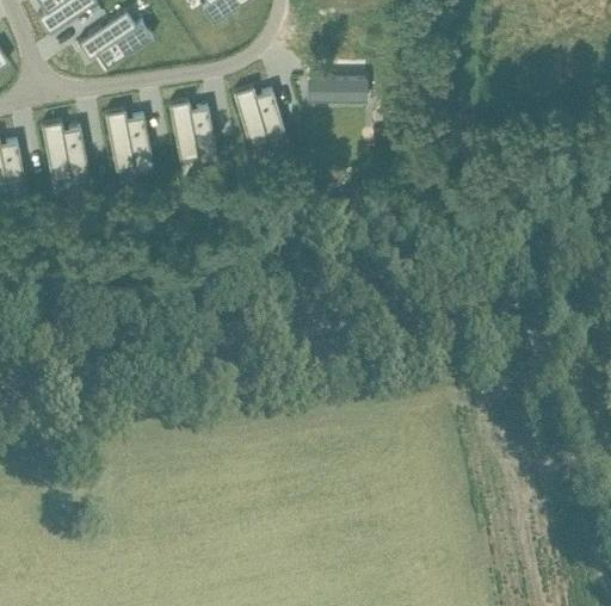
[(36,0),(44,13),(37,18),(48,35),(97,2),(94,0),(36,0)]
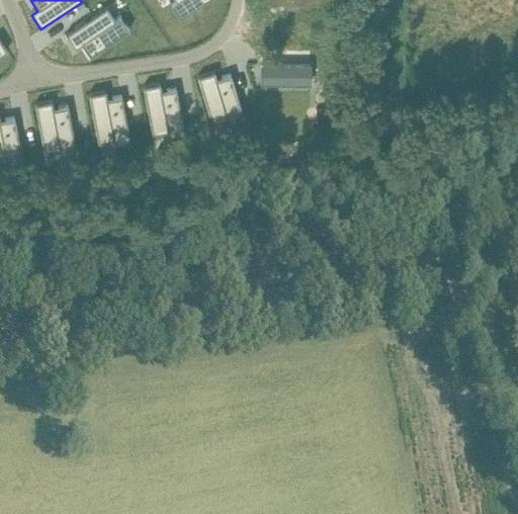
[(173,0),(176,3),(171,7),(180,21),(211,0),(173,0)]
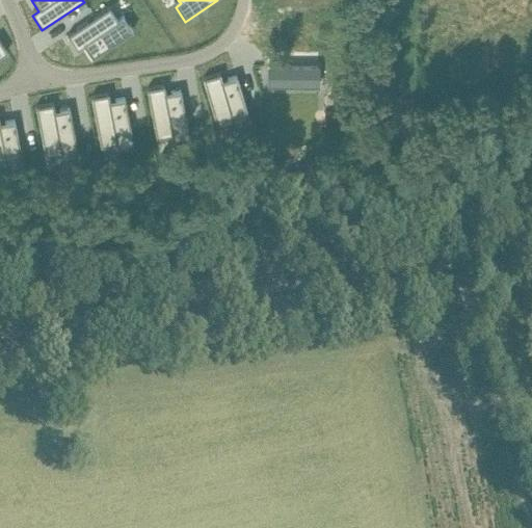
[(109,9),(68,37),(77,52),(83,48),(92,60),(133,33),(123,19),(118,23),(109,9)]
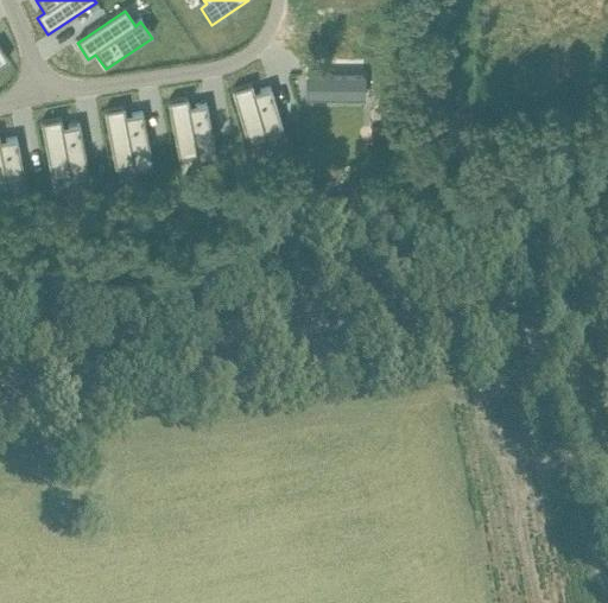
[(306,80),(306,101),(363,101),(363,81),(306,80)]
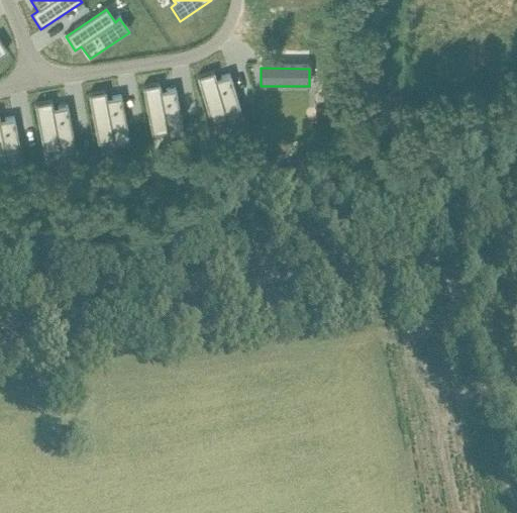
[(214,74),(197,79),(211,126),(225,122),(227,127),(243,122),(230,77),(216,82),(214,74)]
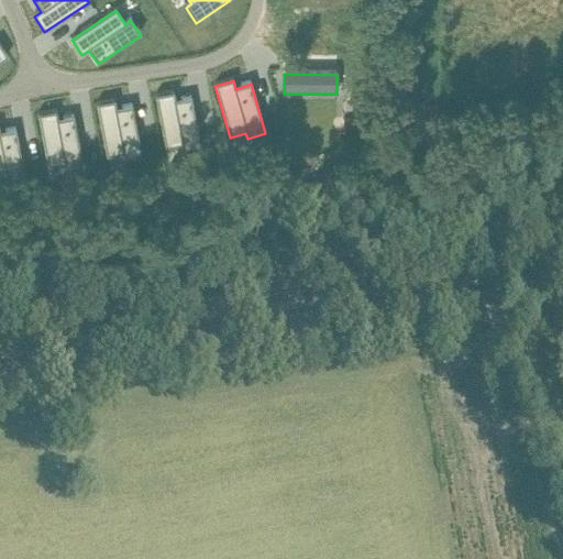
[(174,94),(155,97),(165,150),(181,146),(183,153),(200,150),(191,99),(175,101),(174,94)]
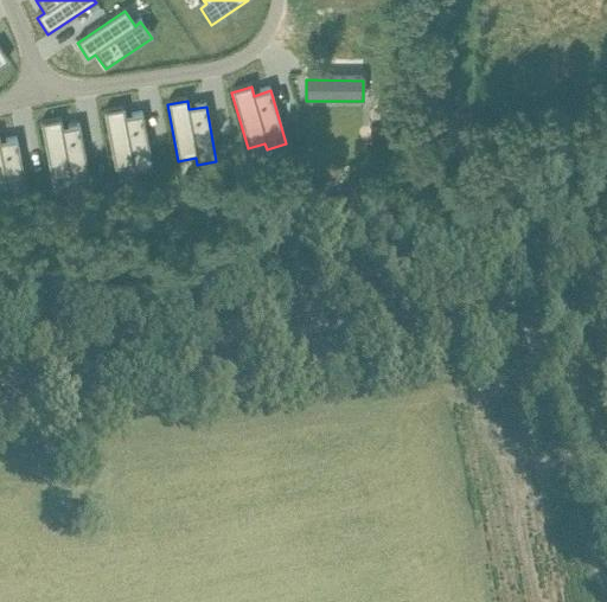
[(123,110),(104,114),(115,170),(132,167),(133,174),(153,171),(142,115),(126,119),(123,110)]
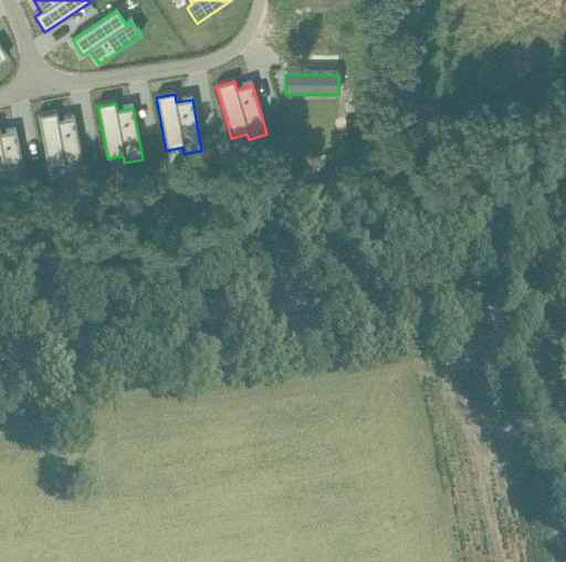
[(56,113),(39,116),(49,169),(64,167),(65,173),(83,169),(74,118),(59,122),(56,113)]
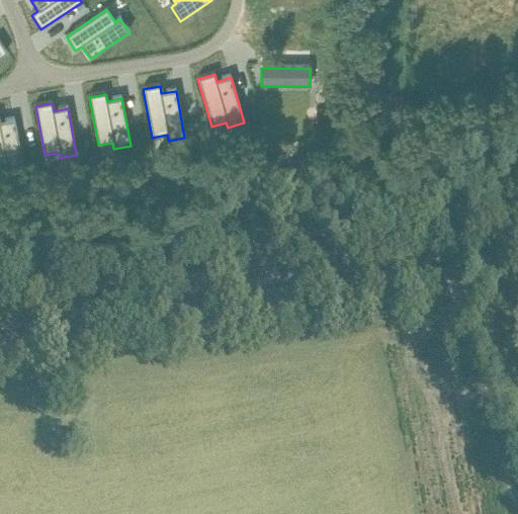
[(315,110),(315,123),(328,123),(328,110),(315,110)]
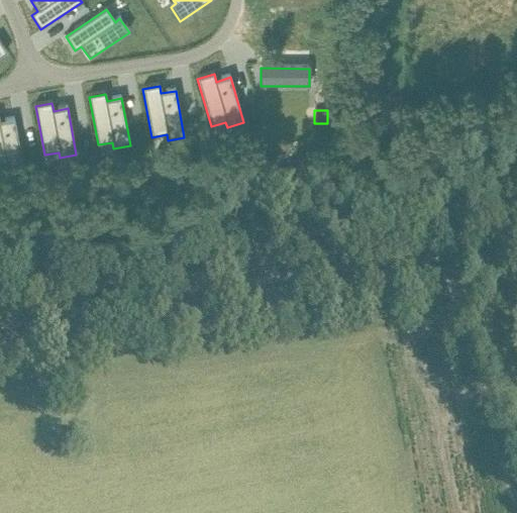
[(0,165),(5,164),(6,170),(23,167),(14,120),(0,122),(0,165)]
